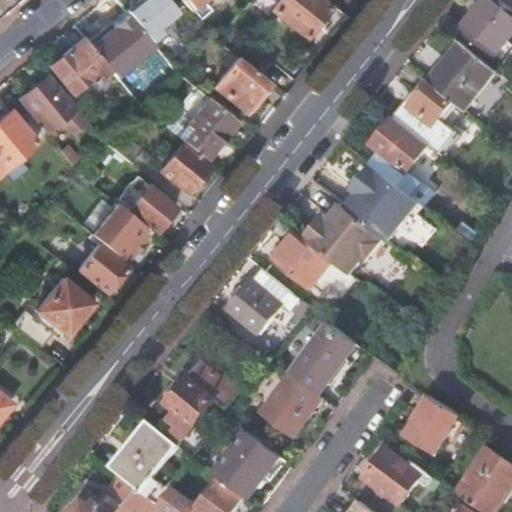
[(165,0),(137,0),(125,11),(144,34),(147,37),(163,24),(166,28),(167,28),(168,29),(169,28),(171,28),(172,27),(172,26),(173,25),(173,23),(169,19),(176,12),(165,0)]
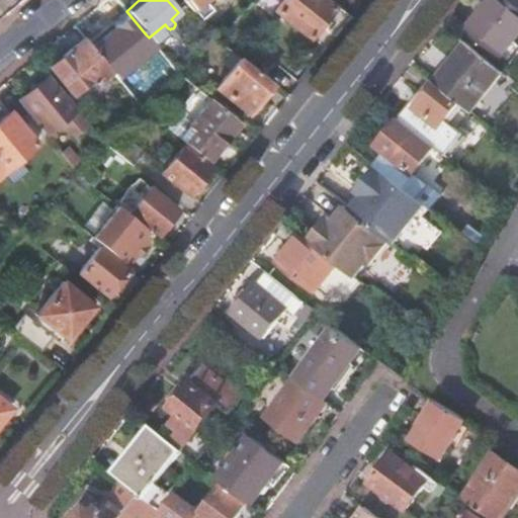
[(204,1),(205,0),(183,0),(193,11),(204,1)]
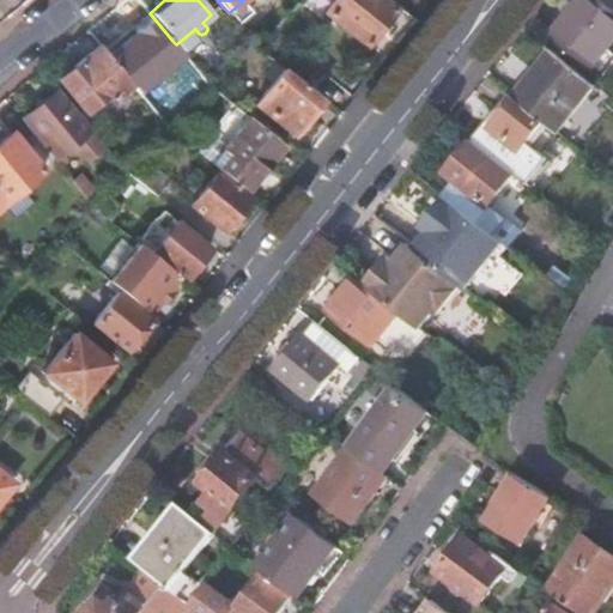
[(384,0),(335,0),(326,12),(366,44),(395,8),(384,0)]
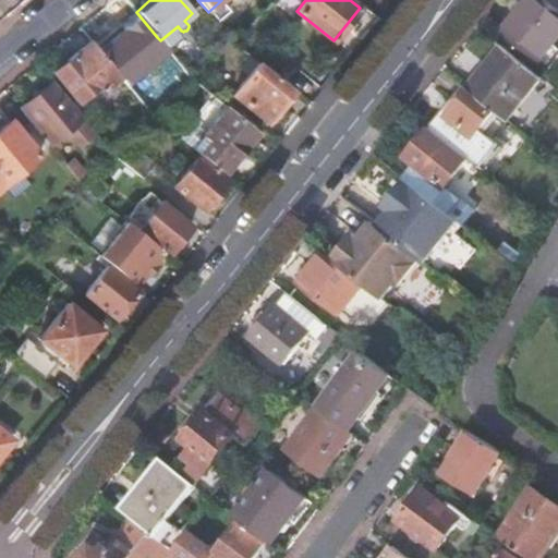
[(557,7),(549,0),(533,0),(509,32),(544,59),(557,40),(557,7)]
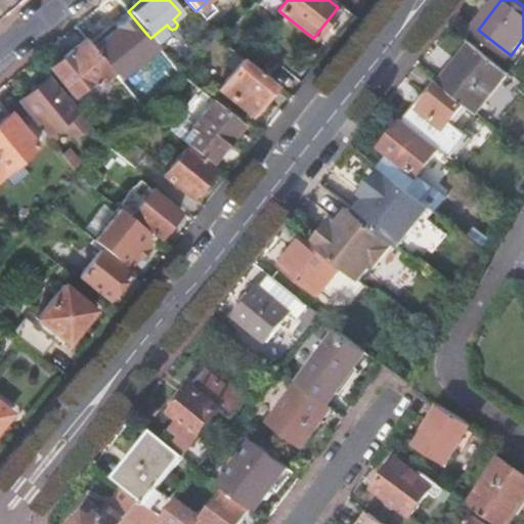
[(207,1),(195,11),(204,20),(216,11),(207,1)]
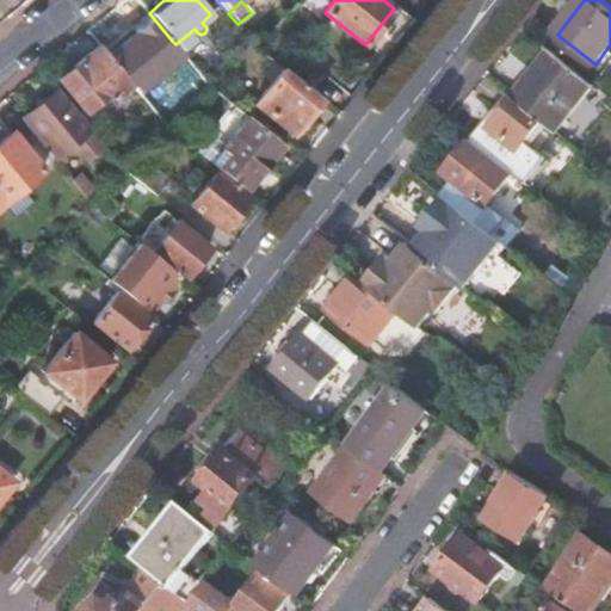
[(172,41),(149,13),(148,12),(103,49),(128,78),(172,41)]
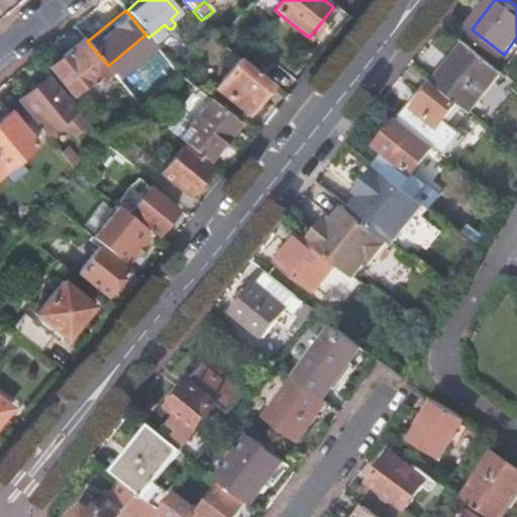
[(96,81),(110,69),(108,66),(87,41),(84,37),(47,67),(70,92),(66,96),(74,105),(98,84),(96,81)]
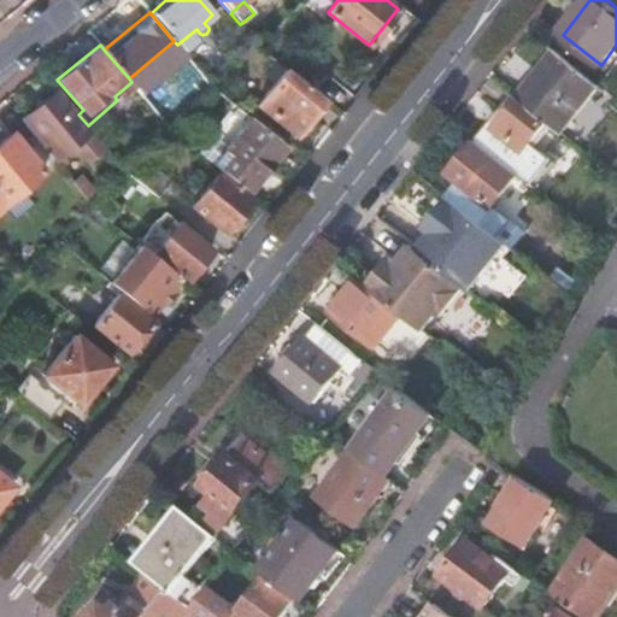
[(557,51),(518,98),(550,123),(562,131),(599,84),(557,51)]
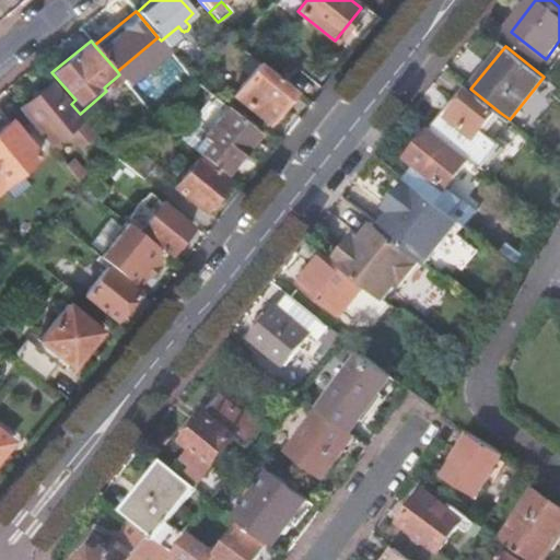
[(268,123),(294,90),(260,62),(234,95),(268,123)]
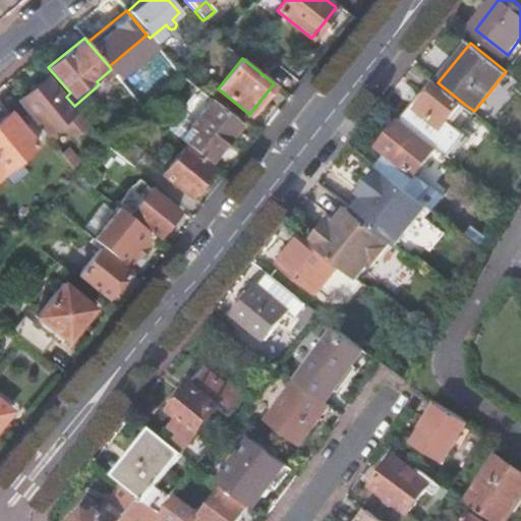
[(47,77),(19,100),(48,134),(59,125),(63,129),(67,126),(75,136),(88,126),(47,77)]
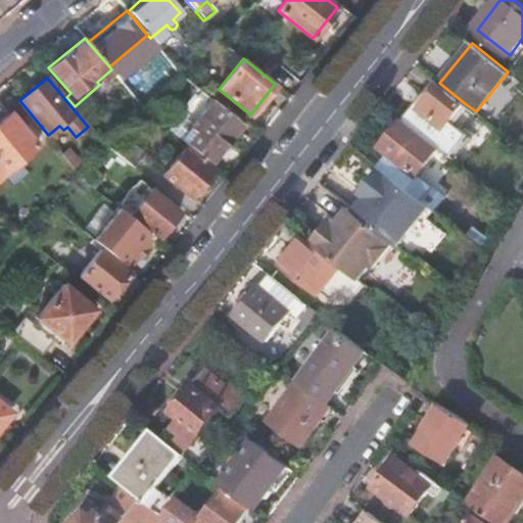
[(435,80),(403,120),(439,147),(450,156),(467,136),(450,123),(466,104),(439,83),(435,80)]
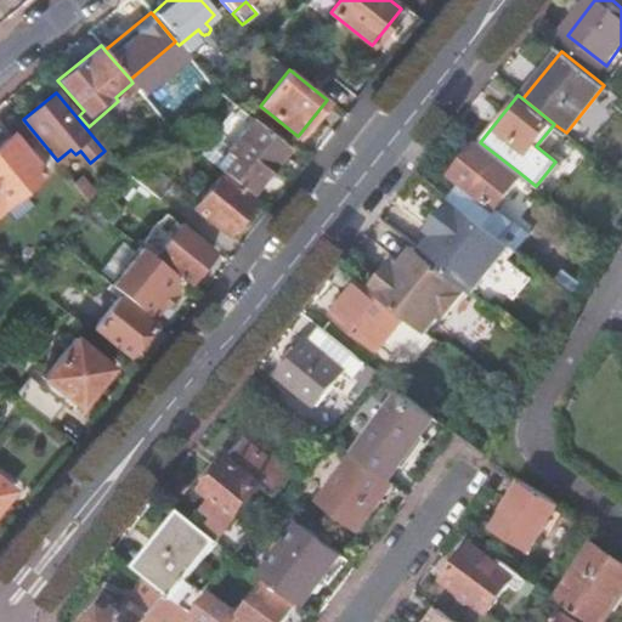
[(250,193),(288,146),(243,111),(239,117),(249,124),(215,165),(250,193)]
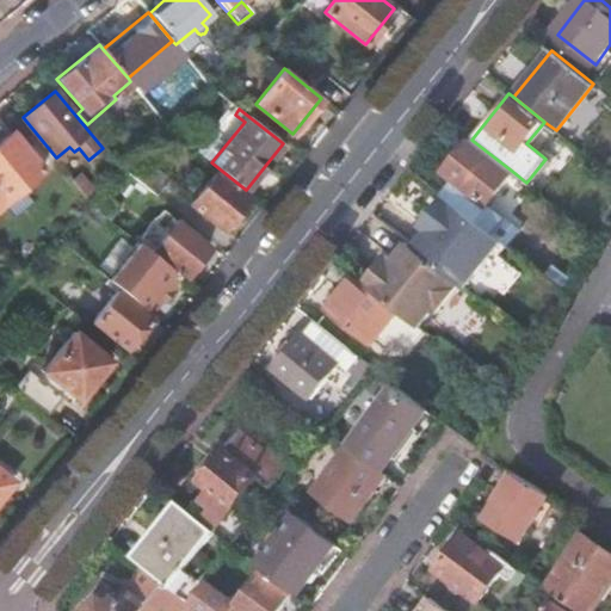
[(172,135),(166,129),(150,144),(156,149),(172,135)]
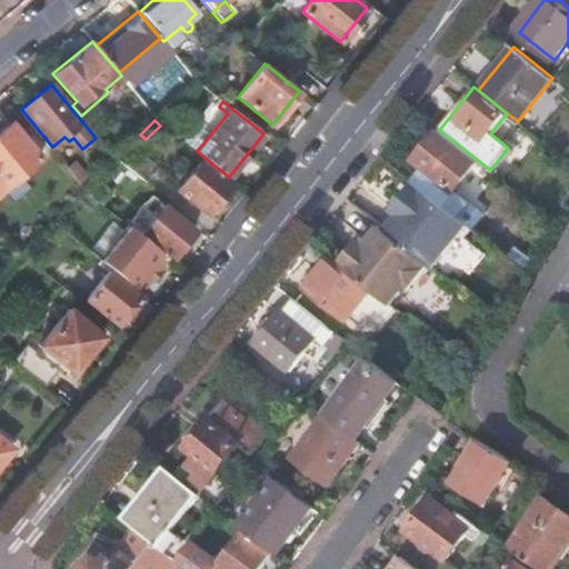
[(11,122),(0,131),(0,192),(41,160),(11,122)]
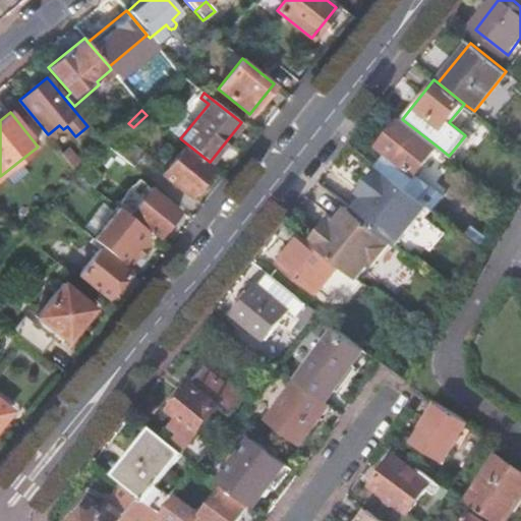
[(388,173),(410,191),(446,219),(456,207),(415,174),(438,147),(402,119),(380,147),(398,161),(388,173)]
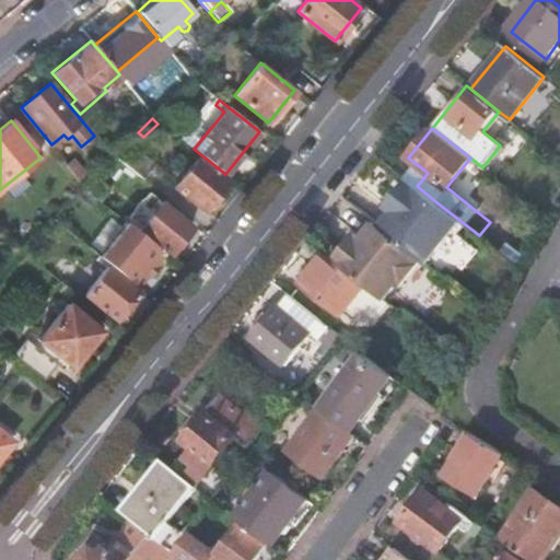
[(154,163),(128,142),(114,155),(142,178),(154,163)]
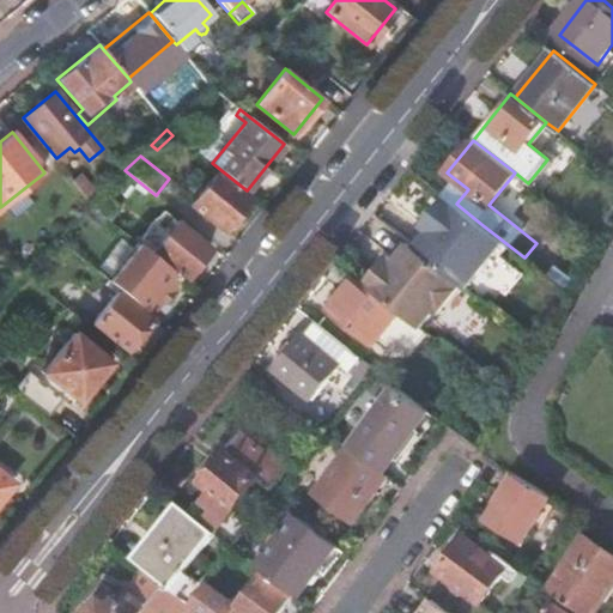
[(218,173),(192,205),(224,230),(249,198),(218,173)]
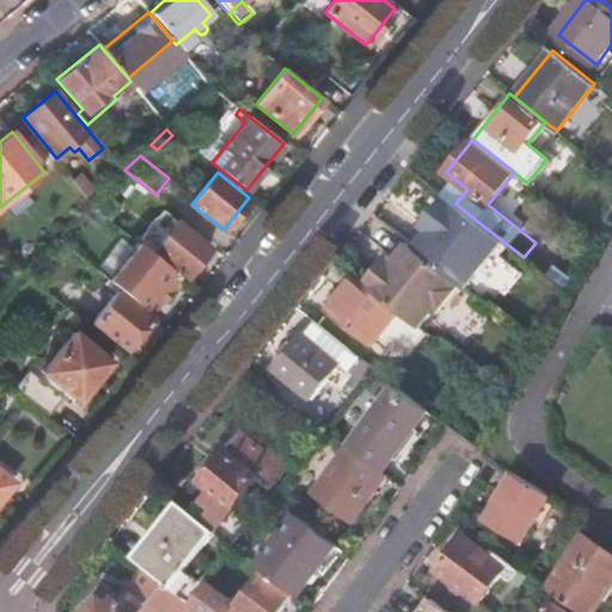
[(416,249),(440,268),(445,270),(482,225),(456,203),(447,196),(430,216),(438,222),(430,231),(416,249)]
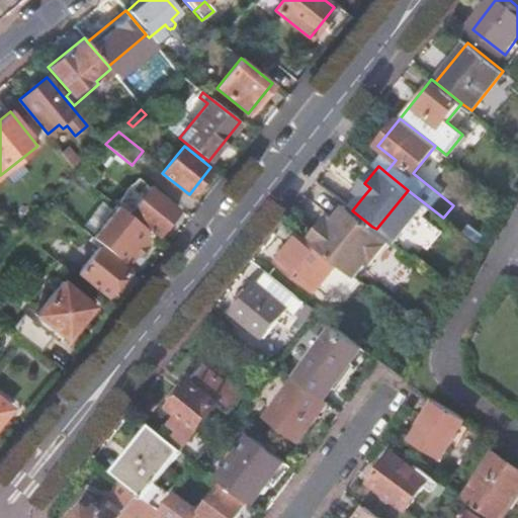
[(176,209),(150,187),(128,212),(156,235),(176,209)]
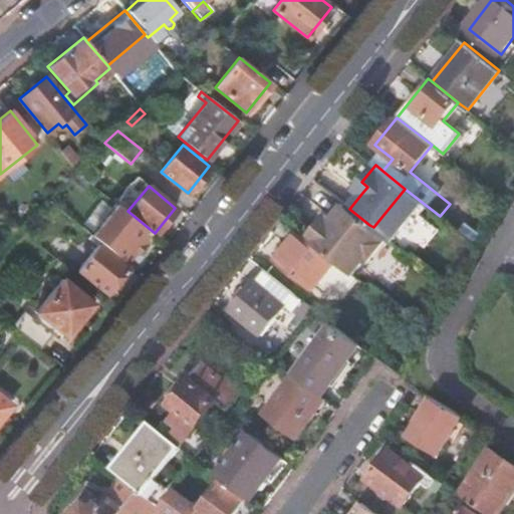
[(369,225),(349,209),(344,204),(333,218),(325,228),(319,224),(307,239),(335,261),(346,247),(349,249),(369,225)]
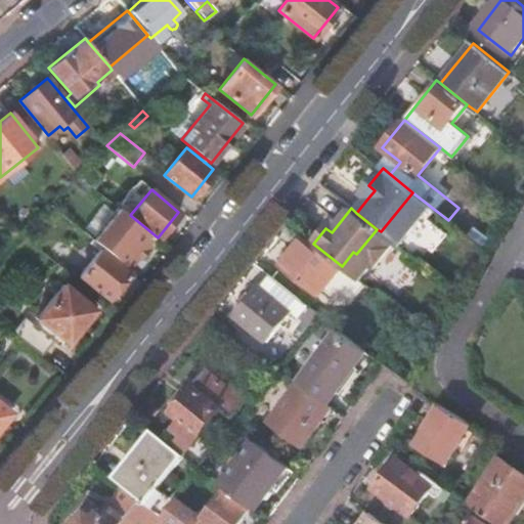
[(153,236),(118,212),(94,242),(127,268),(153,236)]
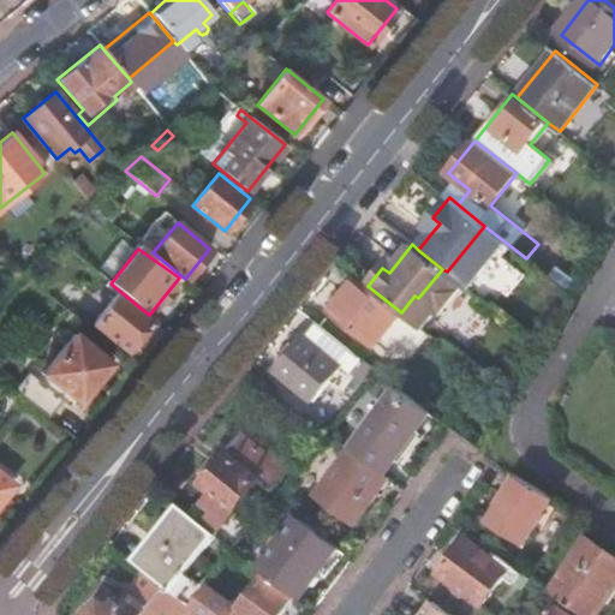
[(368,286),(358,276),(332,310),(376,346),(380,344),(386,350),(388,350),(390,348),(392,348),(396,342),(410,353),(427,333),(401,312),(368,286)]
